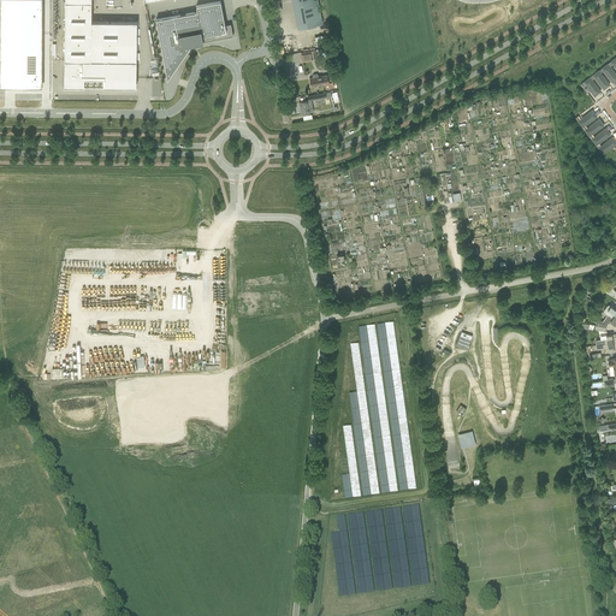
[(0,0),(0,87),(42,88),(42,0),(0,0)]
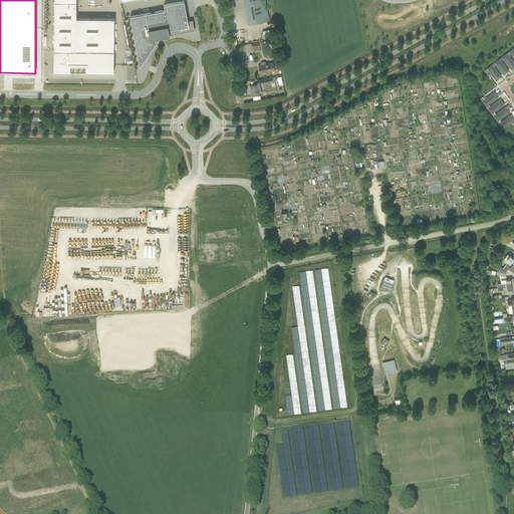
[(53,71),(53,72),(80,72),(86,72),(113,73),(113,71),(113,65),(114,18),(76,18),(75,0),(53,0),(53,50),(53,56),(53,71)]
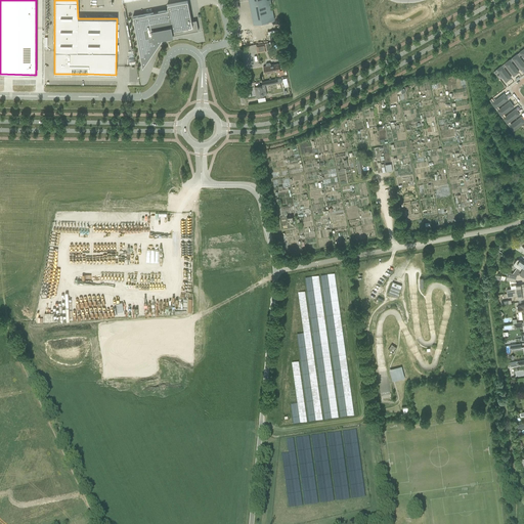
[(248,0),(253,25),(258,24),(274,20),(270,0),(248,0)]
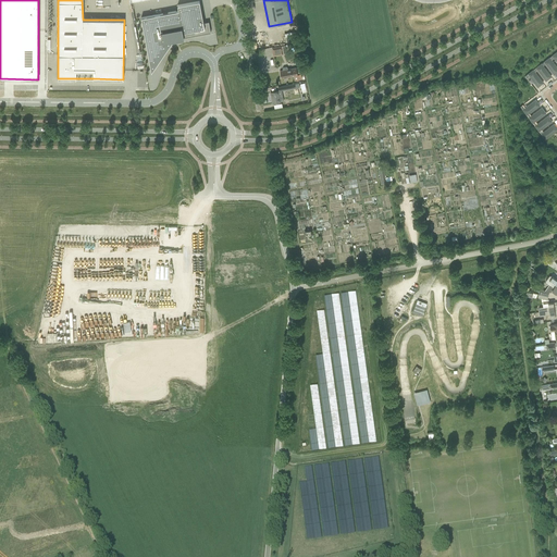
[(178,11),(141,17),(151,72),(173,40),(211,33),(209,22),(203,23),(199,1),(177,5),(178,11)]
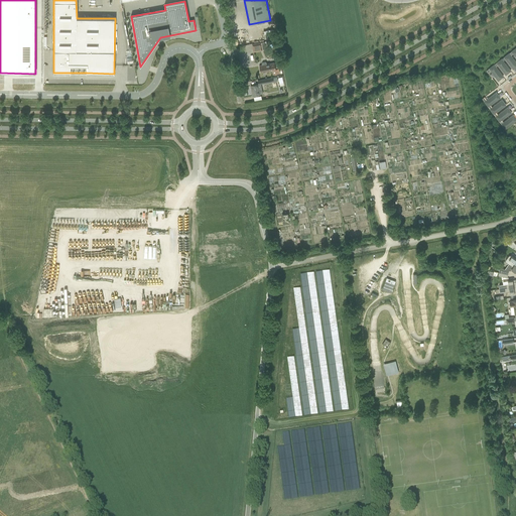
[(254,51),(262,49),(261,42),(252,44),(254,51)]
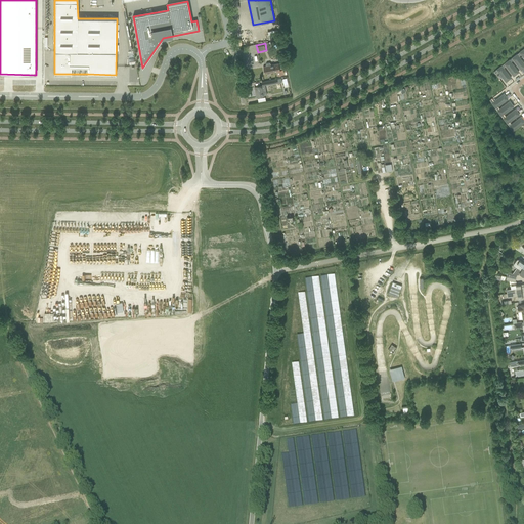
[(509,60),(511,62),(513,60),(521,71),(523,68),(523,63),(518,56),(517,54),(509,60)]
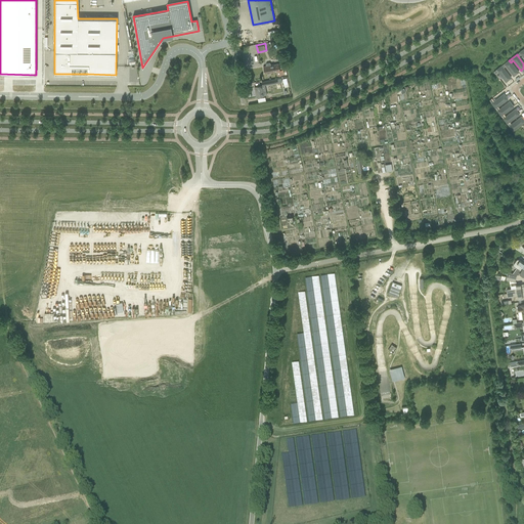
[(518,73),(511,62),(509,60),(501,66),(503,68),(506,66),(513,76),(518,73)]
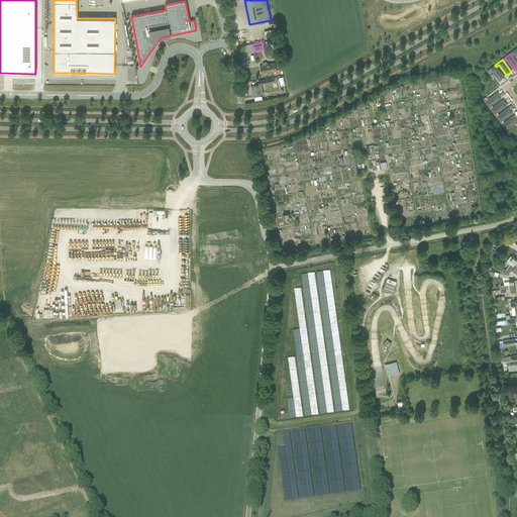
[(261,66),(260,66),(260,67),(261,73),(262,73),(273,71),(274,75),(280,74),(279,69),(281,69),(279,63),(268,65),(267,65),(267,64),(266,63),(263,63),(262,65),(263,66),(262,66),(261,66)]
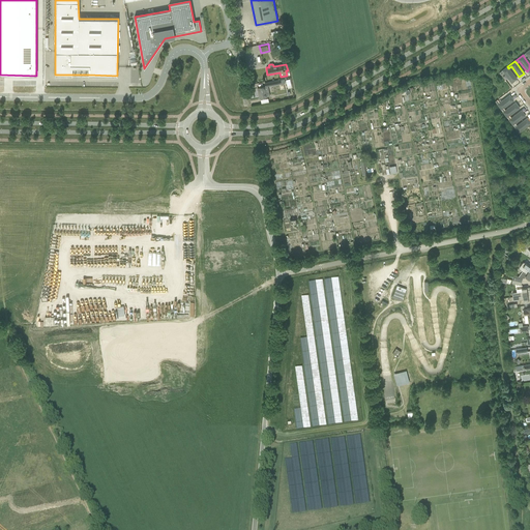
[(517,79),(508,68),(507,66),(499,72),(501,75),(504,72),(511,83),(517,79)]
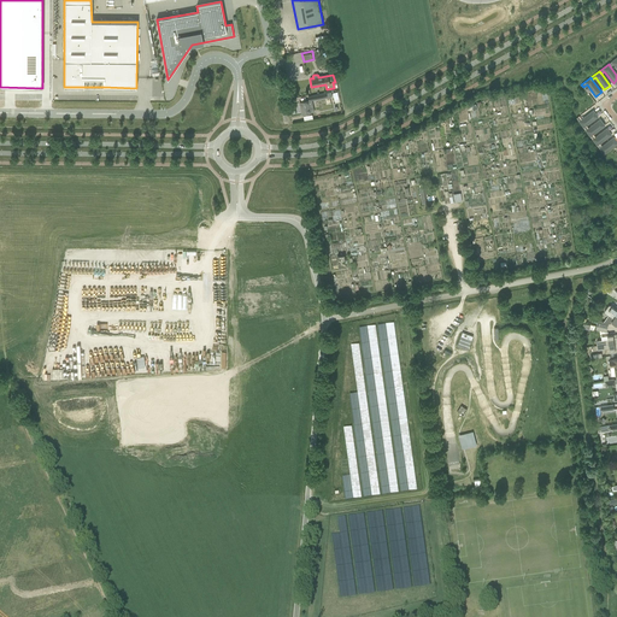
[(311,109),(309,101),(299,103),(301,115),(315,112),(313,109),(311,109)]
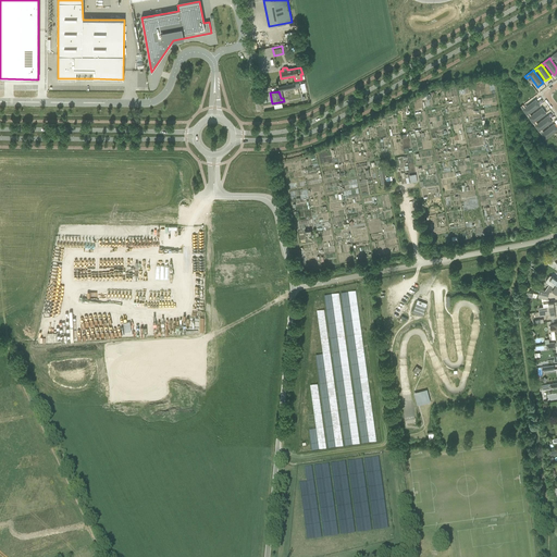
[(524,108),(522,104),(520,107),(527,115),(529,113),(540,106),(535,100),(524,108)]
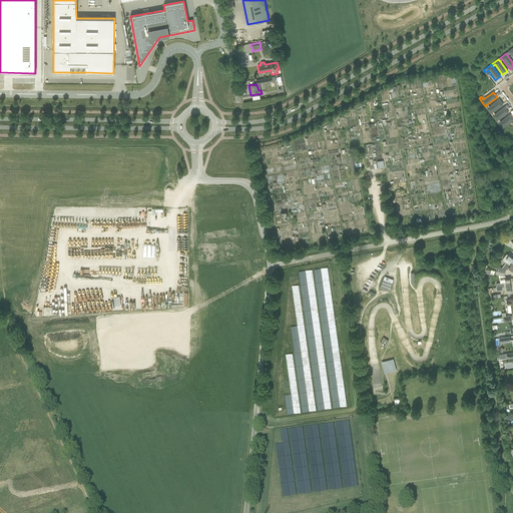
[(489,107),(487,104),(485,106),(491,113),(493,112),(502,104),(499,99),(489,107)]
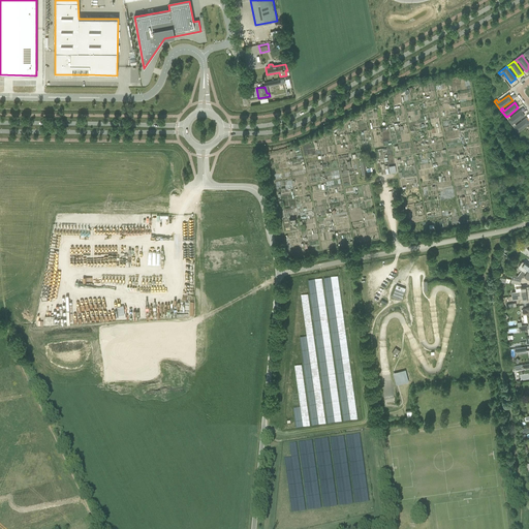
[(509,118),(508,116),(506,117),(511,124),(514,123),(524,116),(520,111),(509,118)]
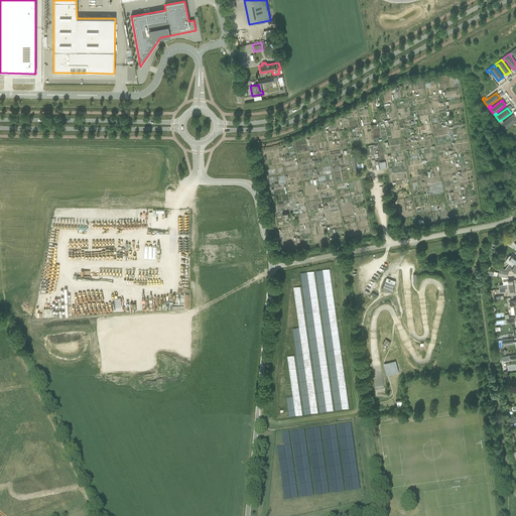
[(503,123),(501,120),(499,121),(505,129),(515,120),(515,119),(513,115),(503,123)]
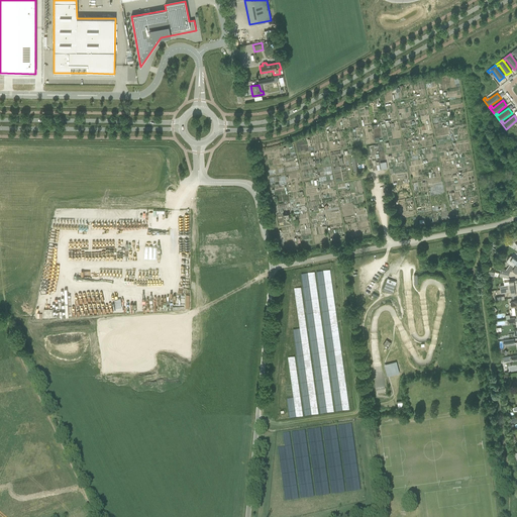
[(509,245),(514,241),(510,236),(503,241),(504,242),(506,243),(507,242),(509,245)]
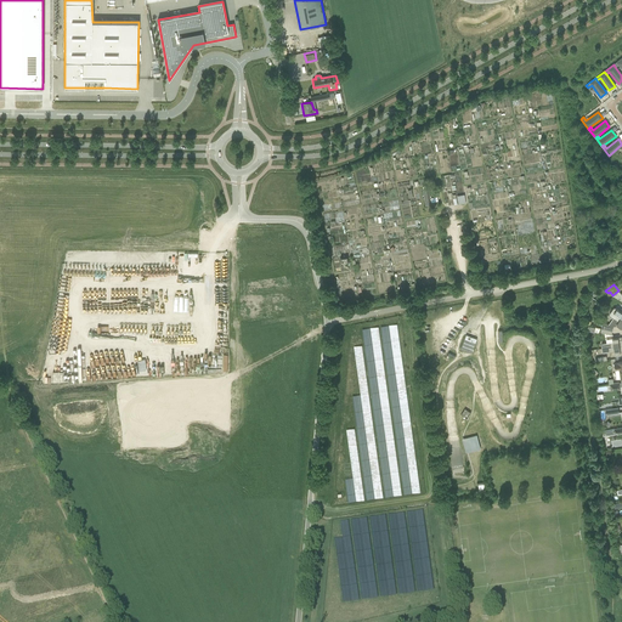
[(614,307),(611,311),(621,318),(621,307),(621,309),(621,310),(621,312),(615,307),(614,307)]
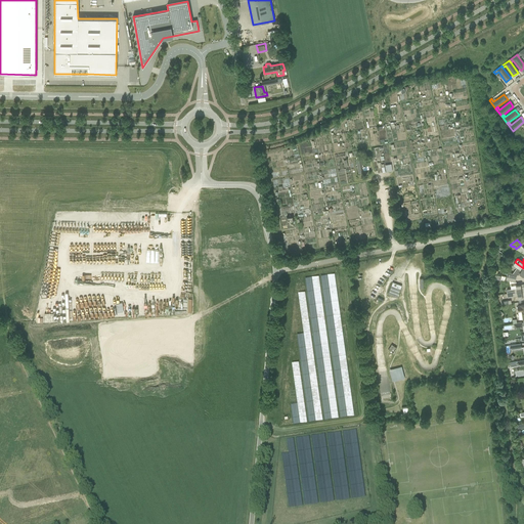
[(508,272),(507,277),(516,279),(517,275),(518,276),(519,274),(523,276),(523,268),(515,262),(513,264),(513,265),(513,266),(514,266),(516,268),(513,273),(508,272)]
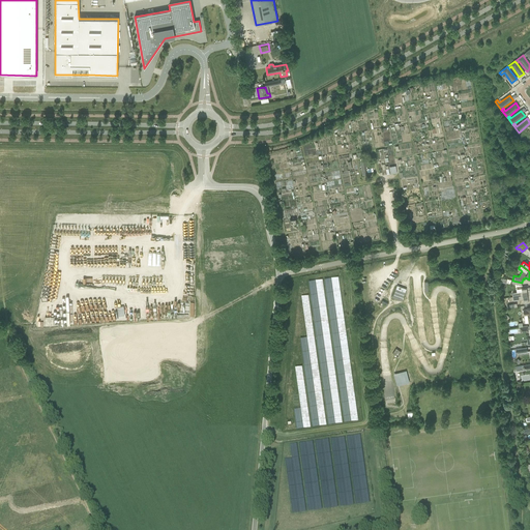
[(396,286),(392,297),(402,301),(406,289),(396,286)]
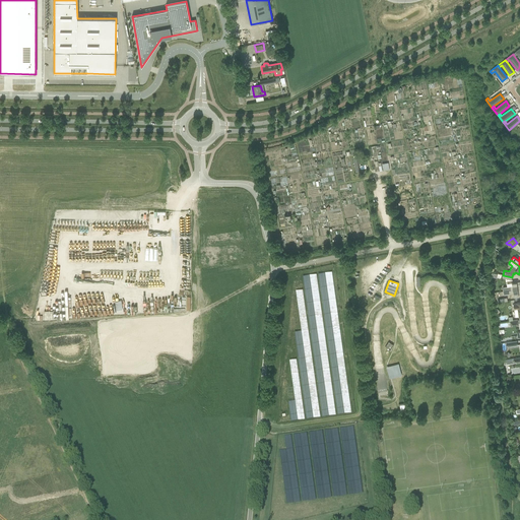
[(519,283),(519,284),(519,282),(511,283),(512,285),(504,287),(503,287),(503,288),(502,288),(503,291),(519,288),(519,283)]
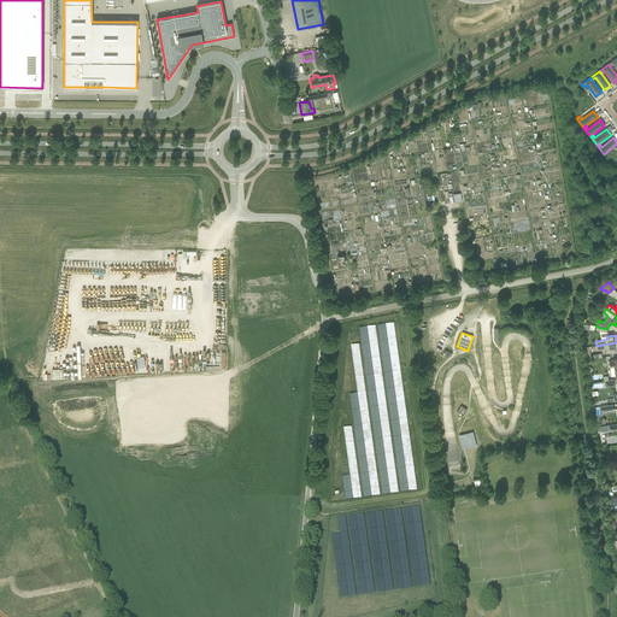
[(616,342),(597,346),(597,348),(597,350),(598,350),(598,351),(609,350),(609,352),(616,351),(616,342)]
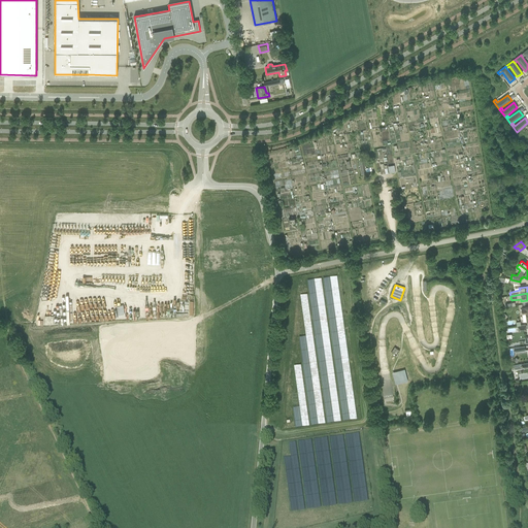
[(391,353),(396,356),(399,351),(395,348),(391,353)]
